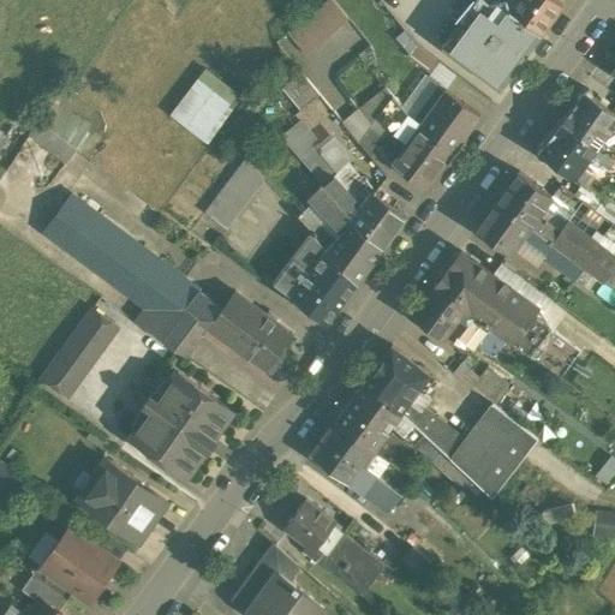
[(333,0),(327,0),(287,33),(305,54),(348,19),(333,0)]
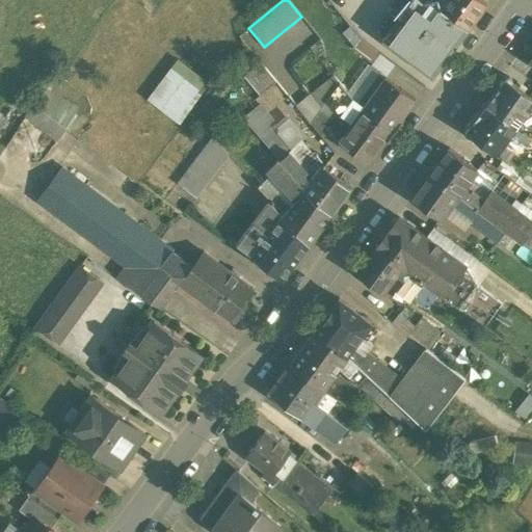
[(432,76),(469,28),(441,6),(439,0),(413,0),(383,40),(432,76)]
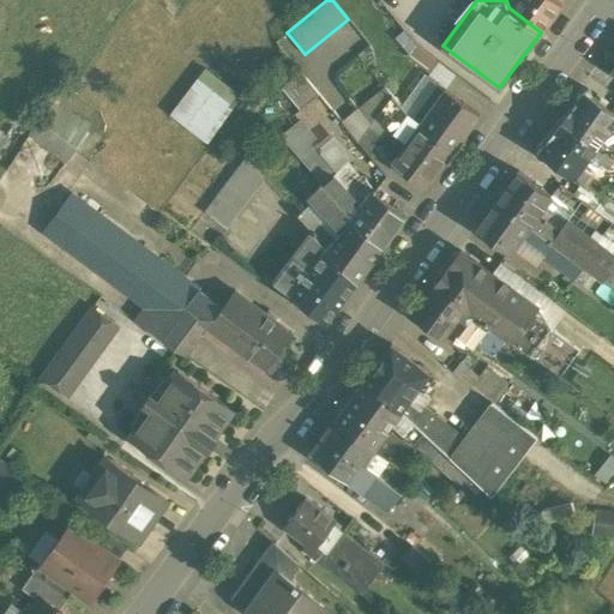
[(561,4),(557,0),(506,0),(509,7),(541,32),(561,4)]
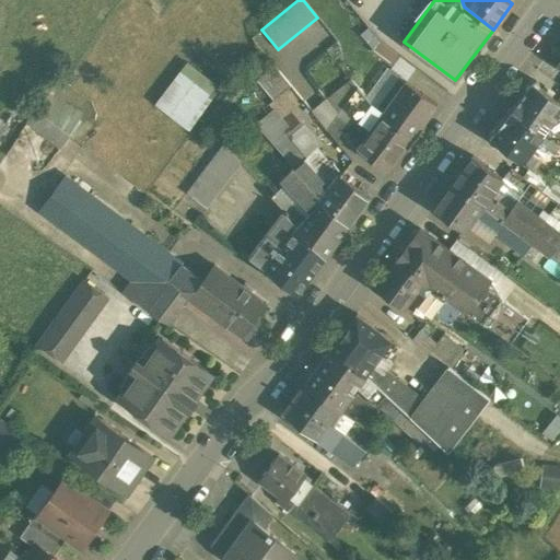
[(399,56),(378,41),(371,50),(392,66),(399,56)]
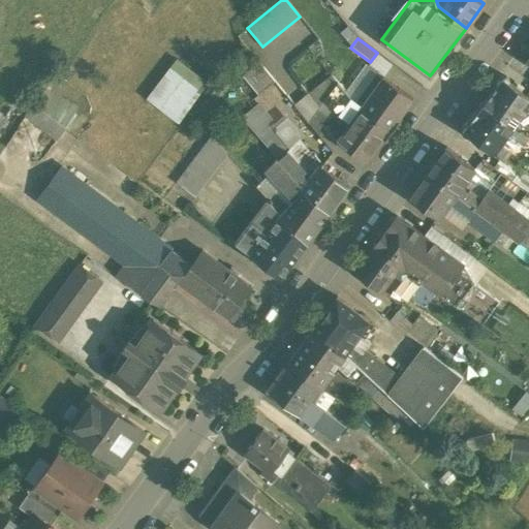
[(177,59),(146,98),(174,119),(203,79),(177,59)]
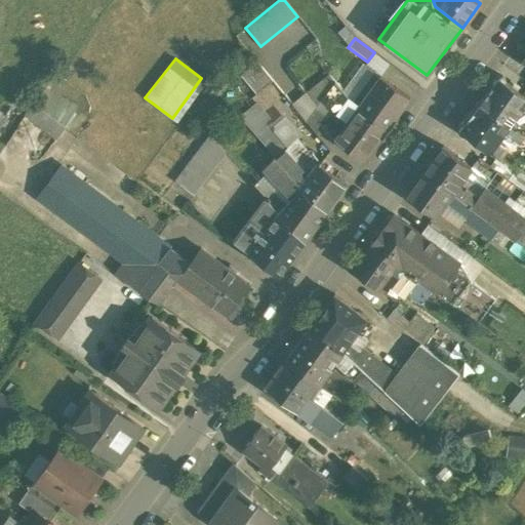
[(256,62),(240,75),(256,93),(272,80),(256,62)]
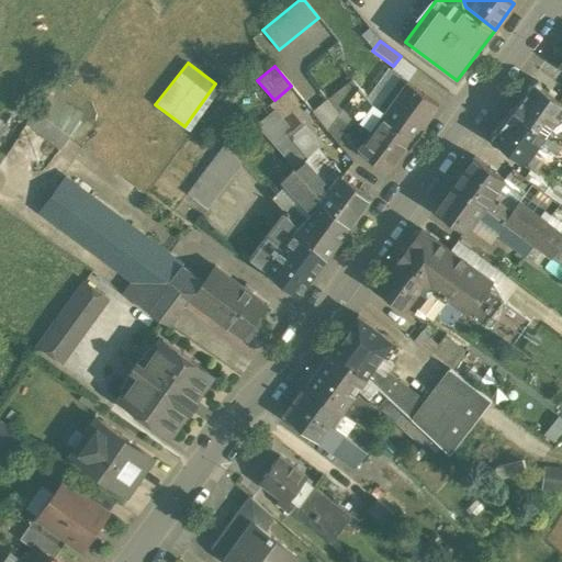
[(528,86),(528,88),(513,109),(547,133),(553,124),(560,116),(561,112),(561,100),(542,86),(541,83),(540,80),(538,79),(536,79),(534,79),(531,80),(529,82),(528,86)]
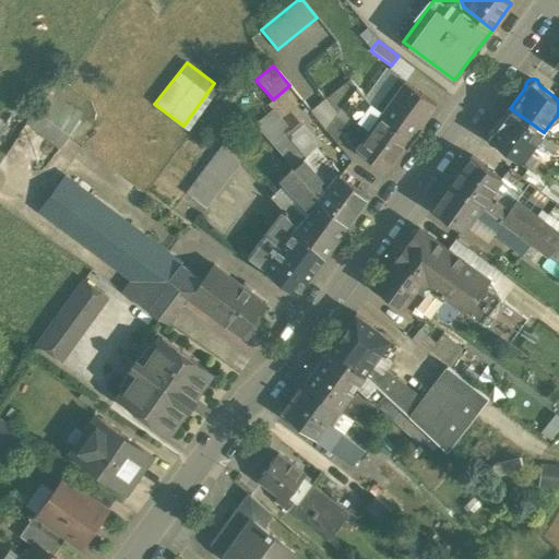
[(380,113),(380,115),(412,138),(438,104),(405,80),(380,113)]
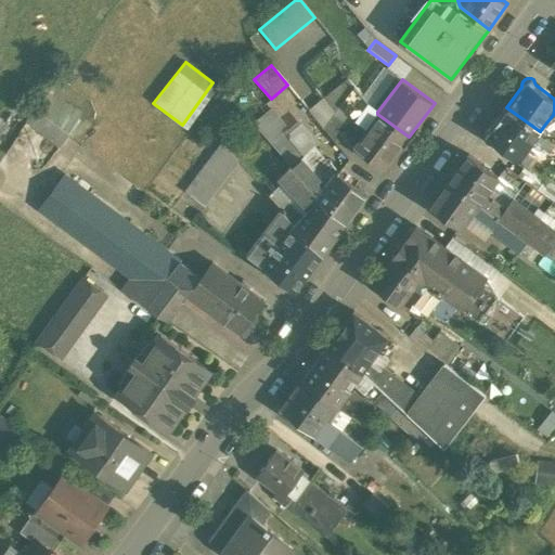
[(377,112),(352,84),(337,104),(351,115),(340,130),(353,145),(377,114),(377,112)]
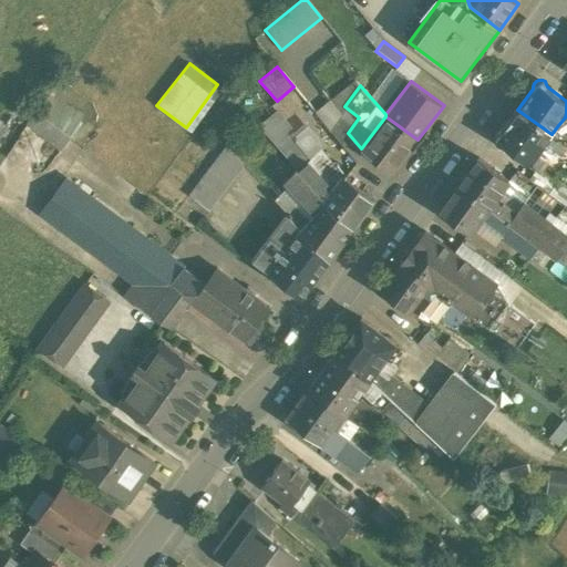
[(322,89),(306,102),(331,131),(342,115),(322,89)]
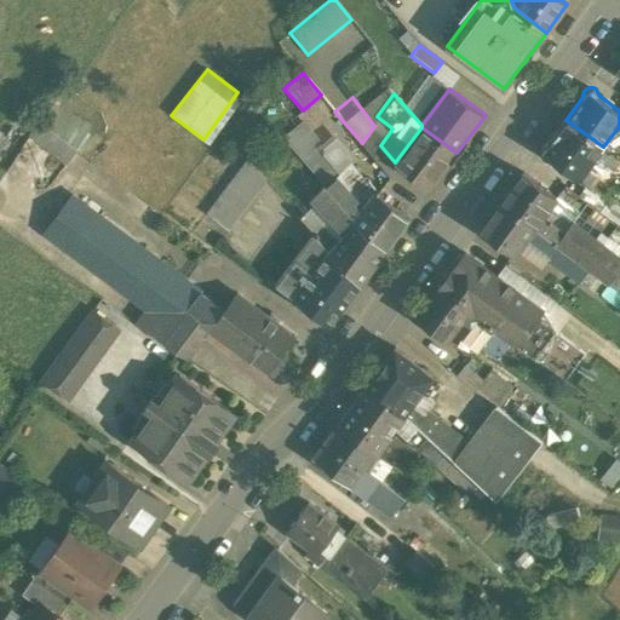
[(321,142),(304,120),(283,137),(325,183),(326,185),(336,176),(339,172),(317,145),(321,142)]
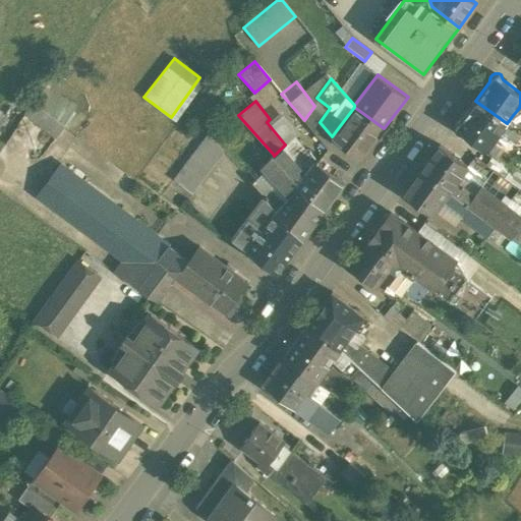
[(461,132),(463,132),(487,150),(494,140),(500,132),(507,123),(475,101),(462,119),(460,119),(458,121),(456,123),(456,125),(456,127),(457,129),(459,131),(461,132)]
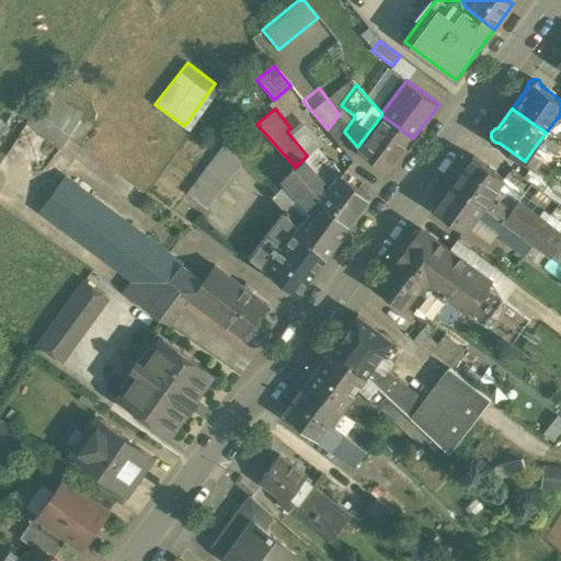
[(70,137),(34,112),(25,123),(60,149),(70,137)]
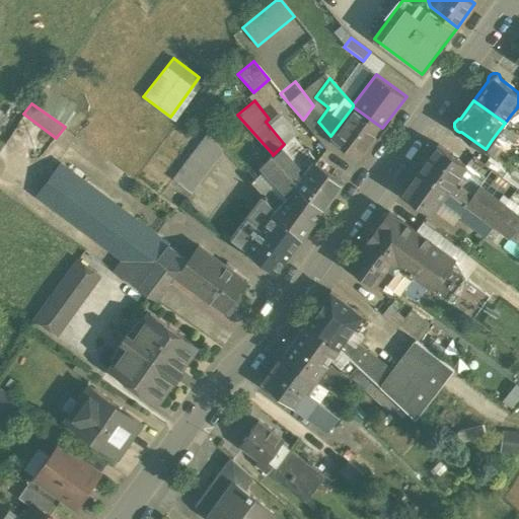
[(382,128),(353,106),(330,136),(360,158),(382,128)]
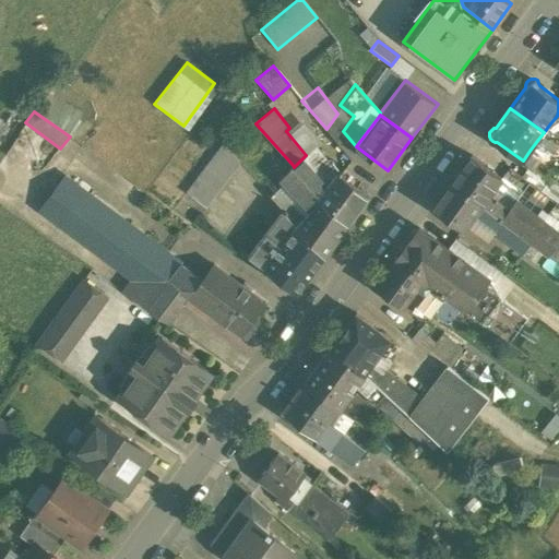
[(558,143),(558,130),(550,123),(544,132),(558,144),(558,143)]
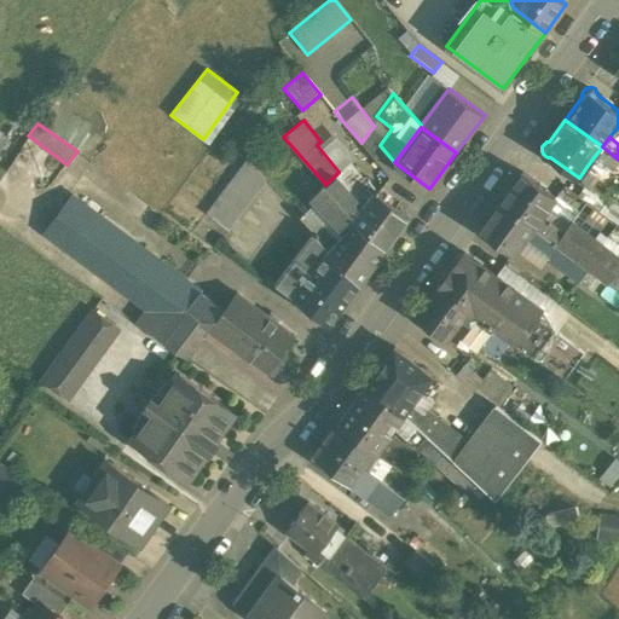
[(618,160),(602,146),(594,157),(612,169),(618,160)]
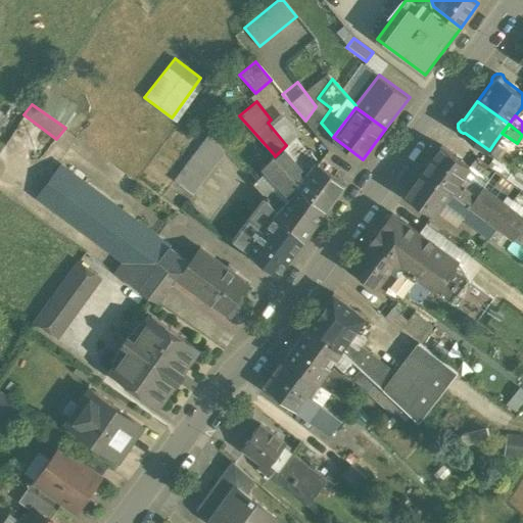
[(208,134),(174,180),(192,194),(225,152),(208,134)]
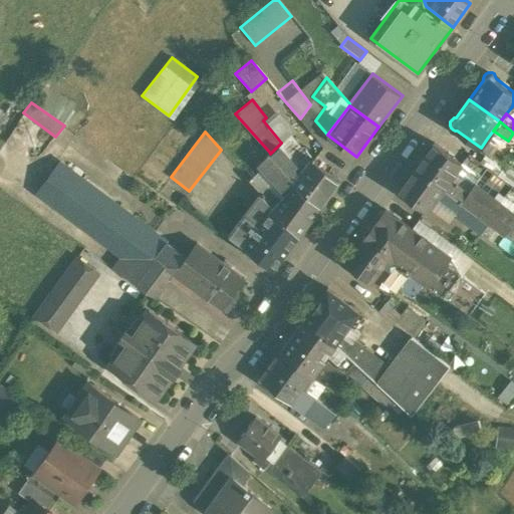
[(310,158),(290,134),(281,143),(278,146),(300,171),(310,158)]
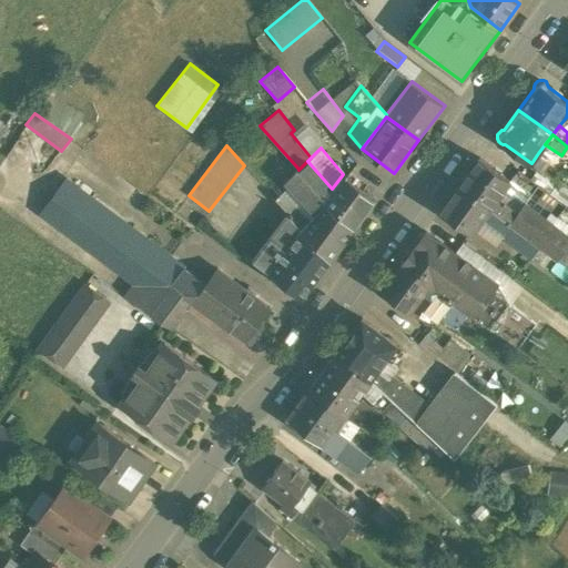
[(545,158),(538,153),(531,163),(538,168),(545,158)]
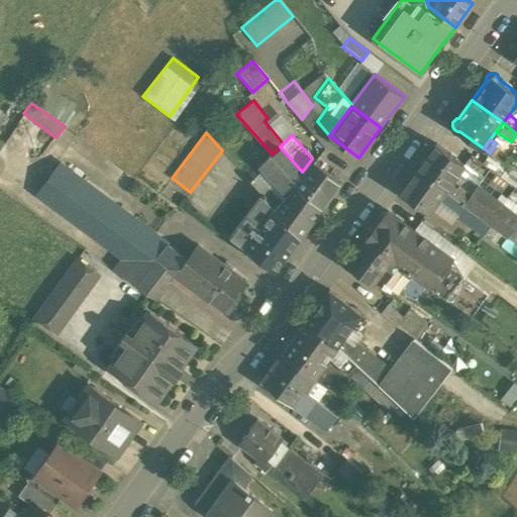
[(437,142),(419,168),(447,188),(454,179),(466,164),(437,142)]
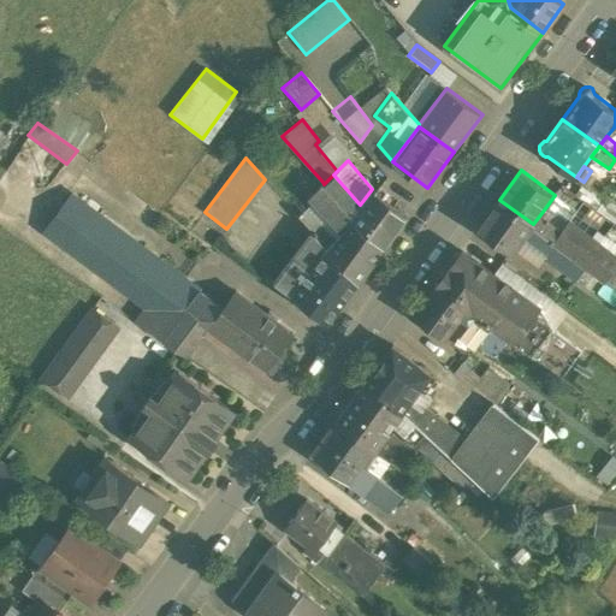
[(360,205),(333,175),(324,184),(349,214),(351,217),(360,205)]
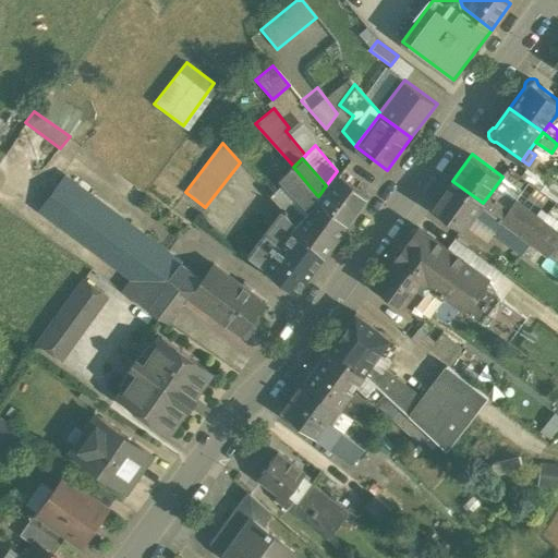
[(316,194),(293,167),(292,165),(280,177),(283,180),(305,204),(316,194)]
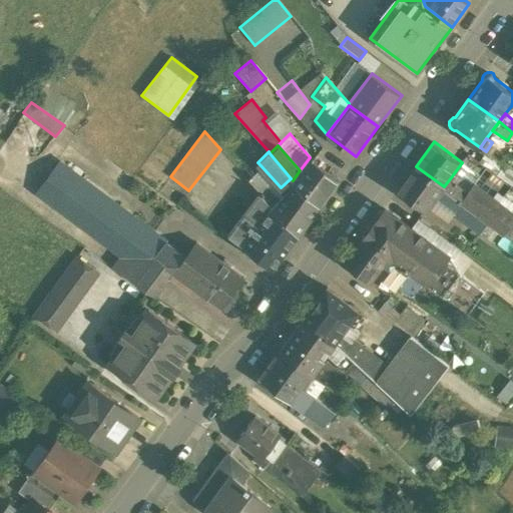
[(331,165),(317,155),(313,160),(327,170),(331,165)]
